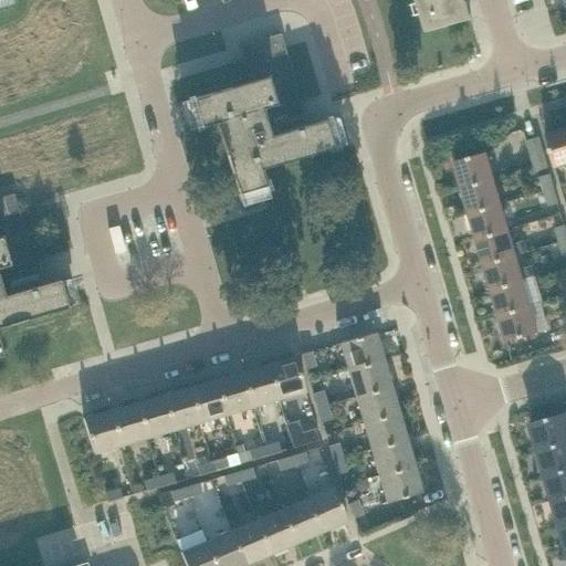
[(418,0),(428,31),(472,19),(467,0),(418,0)]
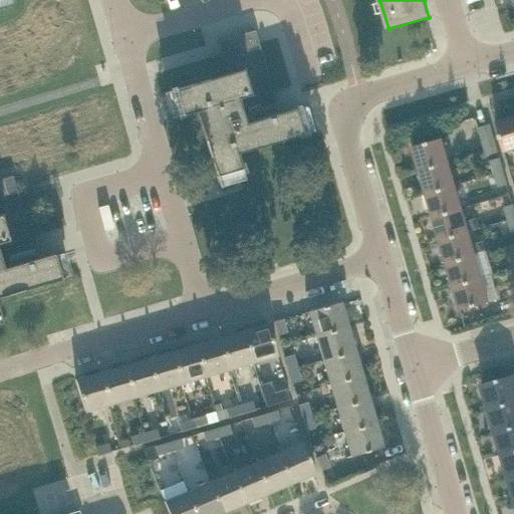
[(259,44),(258,42),(255,30),(217,41),(221,53),(221,55),(222,55),(227,71),(227,74),(175,89),(182,114),(197,110),(216,176),(241,169),(237,154),(302,135),(295,108),(277,114),(273,103),(276,102),(275,100),(274,101),(258,44),(259,44)]
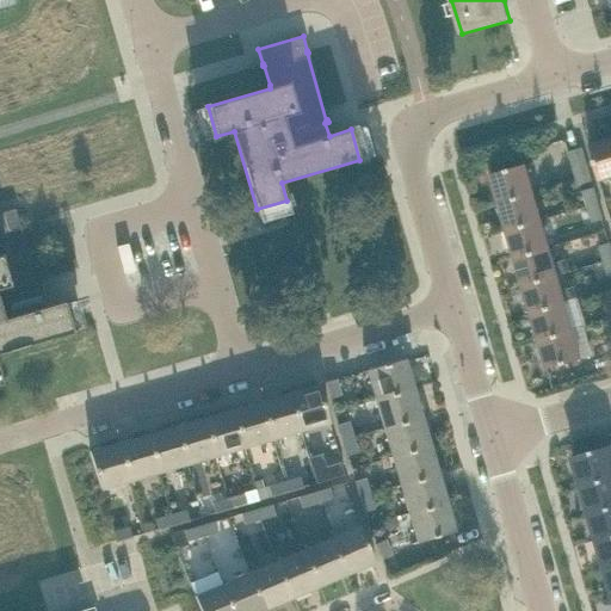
[(599,180),(610,177),(610,139),(590,146),(599,180)]
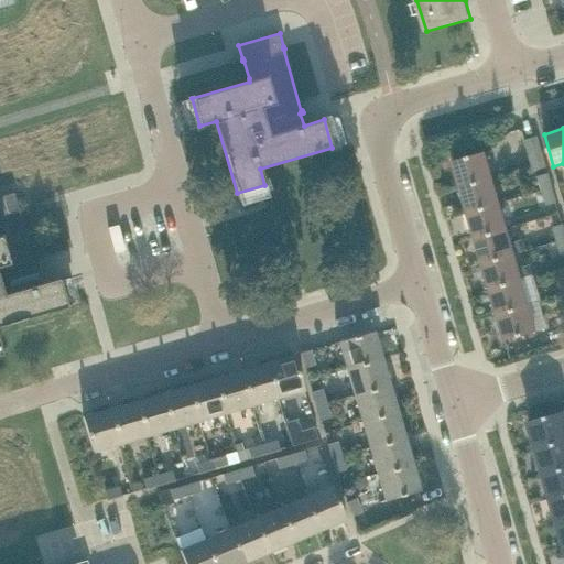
[(533,171),(546,166),(538,137),(524,140),(533,171)]
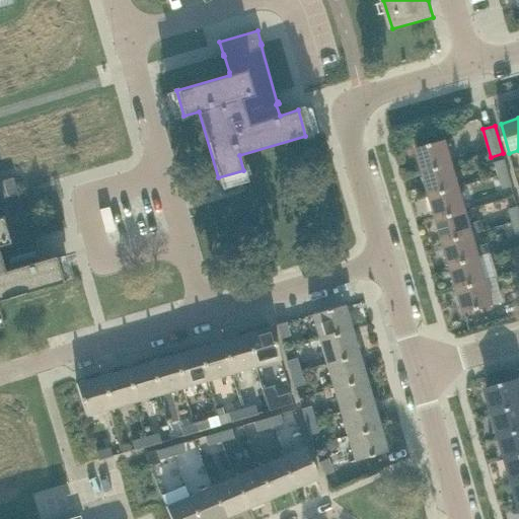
[(424,172),(453,163),(446,140),(417,148),(424,172)]
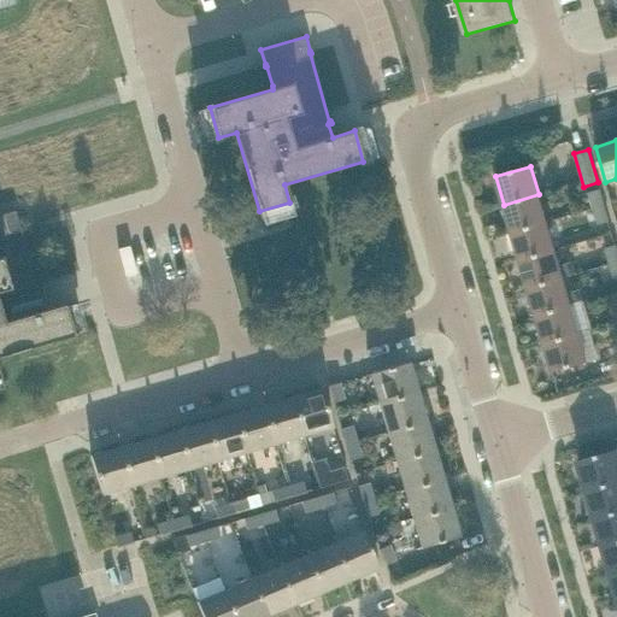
[(594,207),(605,205),(600,189),(589,193),(594,207)]
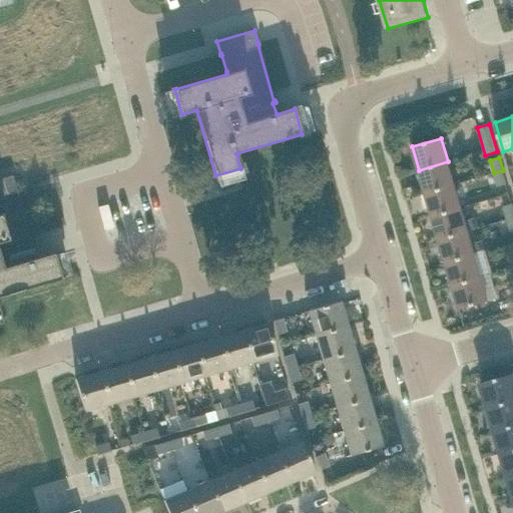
[(454,184),(448,161),(419,170),(425,193),(454,184)]
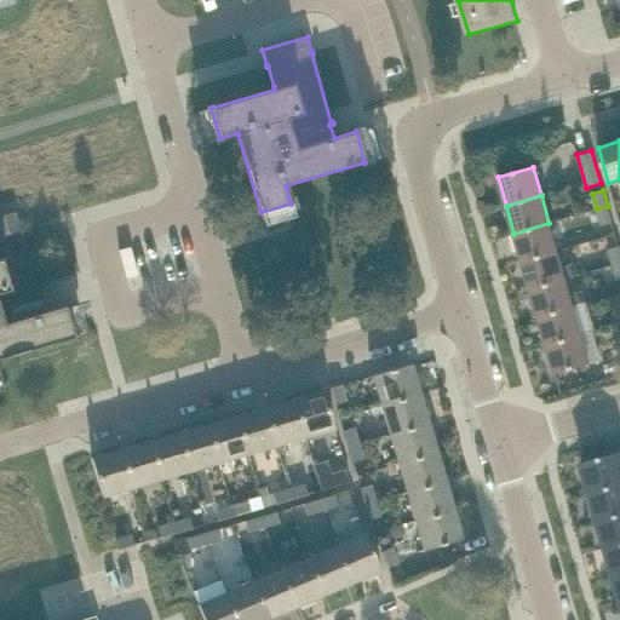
[(608,206),(597,208),(602,224),(612,220),(608,206)]
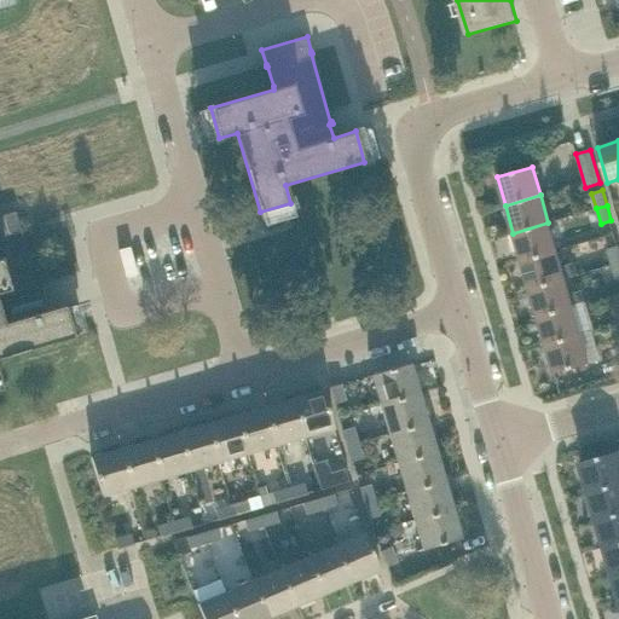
[(521,260),(556,250),(548,223),(513,233),(521,260)]
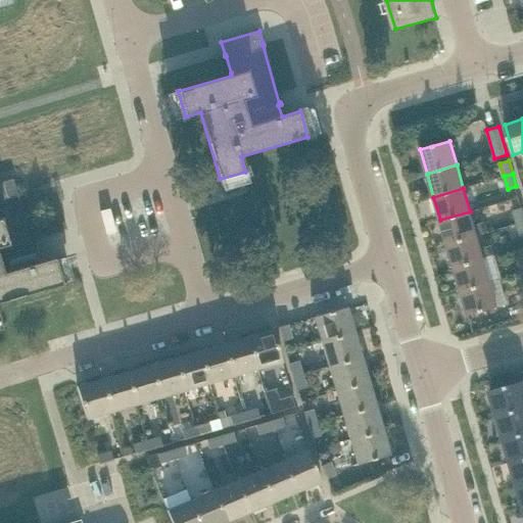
[(16,193),(17,193),(16,191),(0,196),(0,325),(0,324),(0,319),(0,320),(0,319),(0,301),(62,284),(62,283),(66,282),(59,258),(54,259),(54,258),(22,268),(18,256),(35,252),(34,250),(33,250),(16,193)]
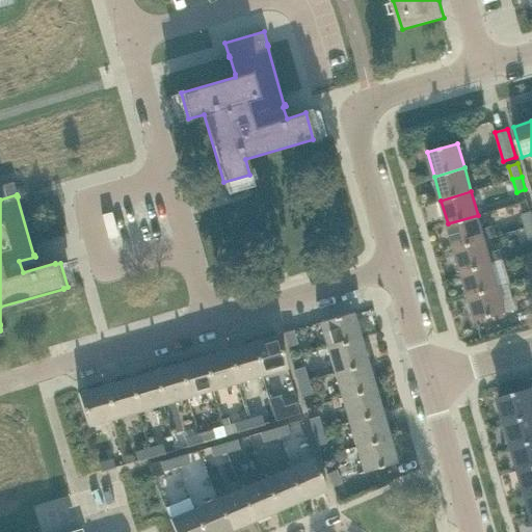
[(527,228),(531,225),(531,212),(523,214),(527,228)]
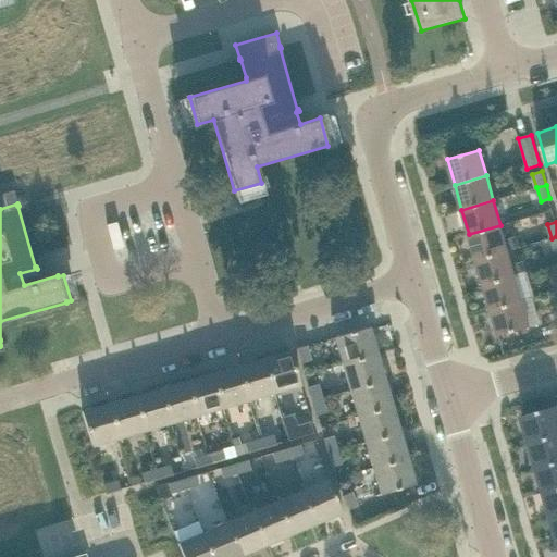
[(477,260),(508,250),(500,225),(469,234),(477,260)]
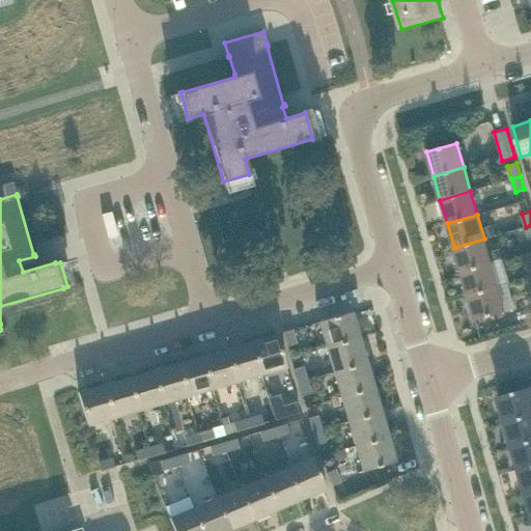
[(499,249),(488,252),(484,239),(454,248),(462,272),(492,262),(503,259),(499,249)]
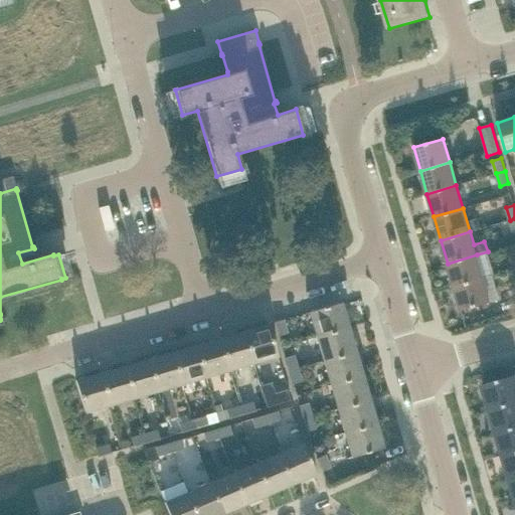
[(454,287),(484,278),(477,254),(448,264),(454,287)]
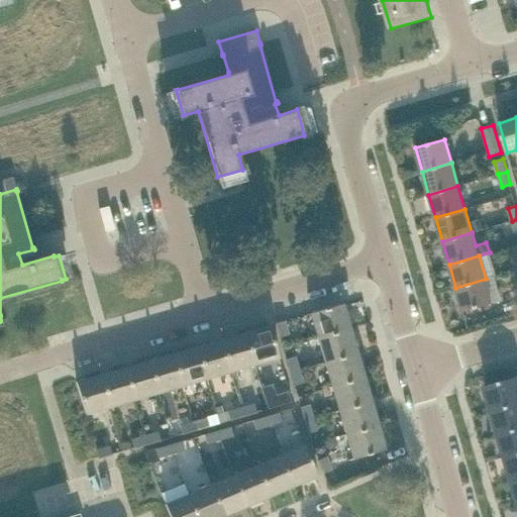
[(462,312),(493,303),(486,279),(455,288),(462,312)]
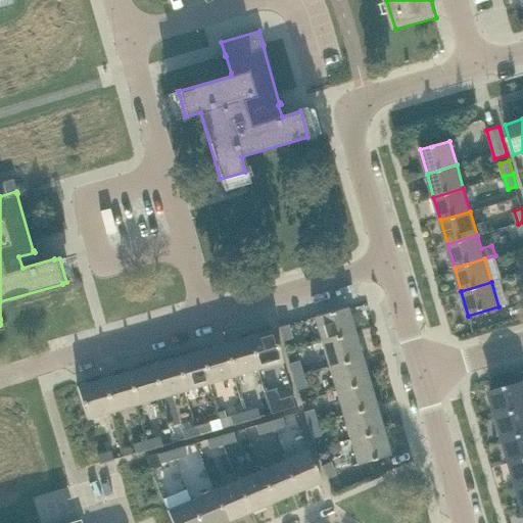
[(349,319),(346,307),(314,317),(321,341),(353,332),(349,319)]
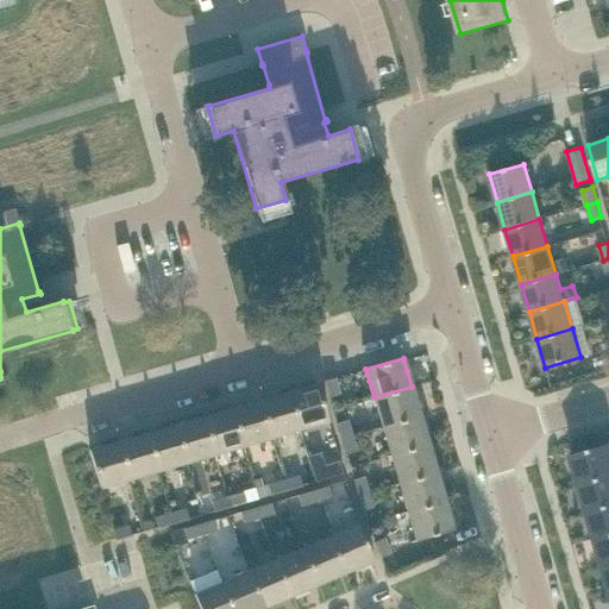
[(328,396),(339,393),(334,377),(324,381),(328,396)]
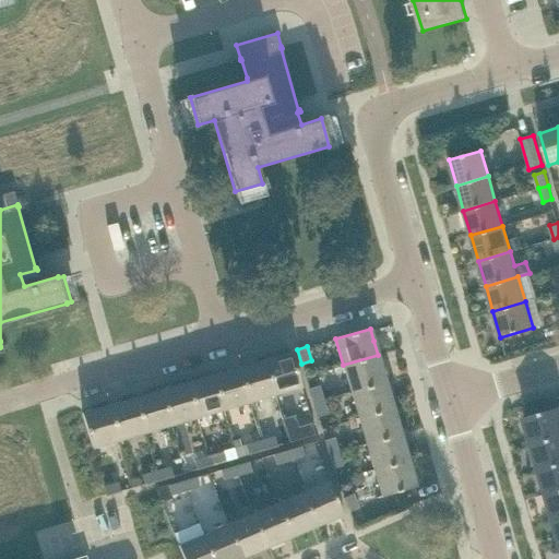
[(275,394),(301,387),(292,352),(276,356),(265,359),(275,394)]
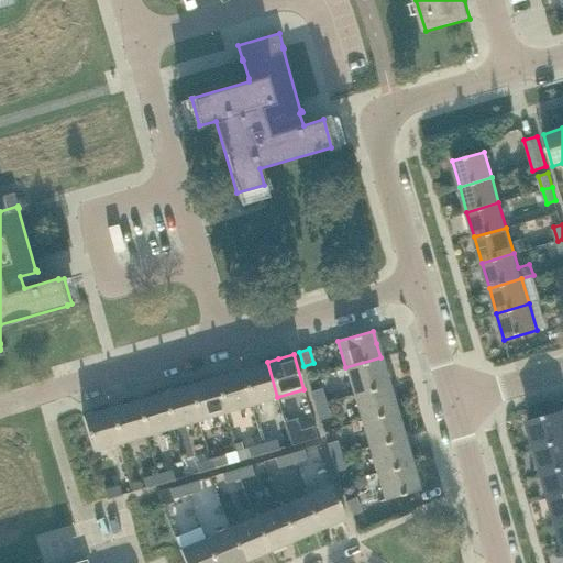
[(353,394),(388,384),(381,357),(345,367),(353,394)]
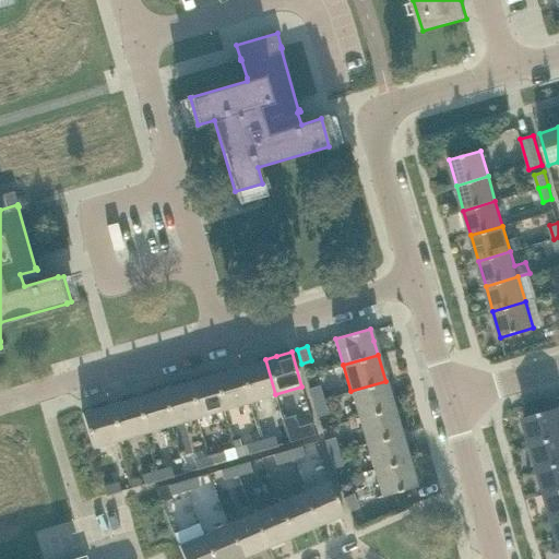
[(275,394),(265,359),(250,364),(239,367),(249,402),(275,394)]
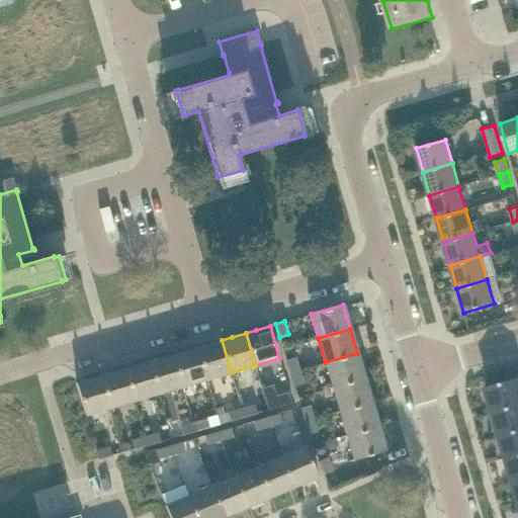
[(231,372),(222,340),(207,344),(208,344),(197,347),(206,379),(231,372)]
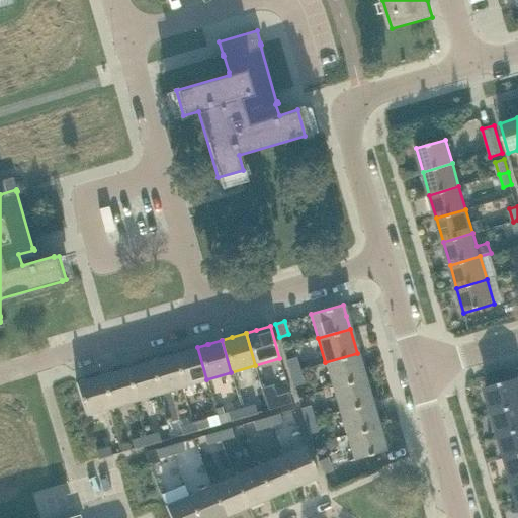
[(206,379),(197,347),(183,351),(184,351),(173,354),(183,386),(206,379)]
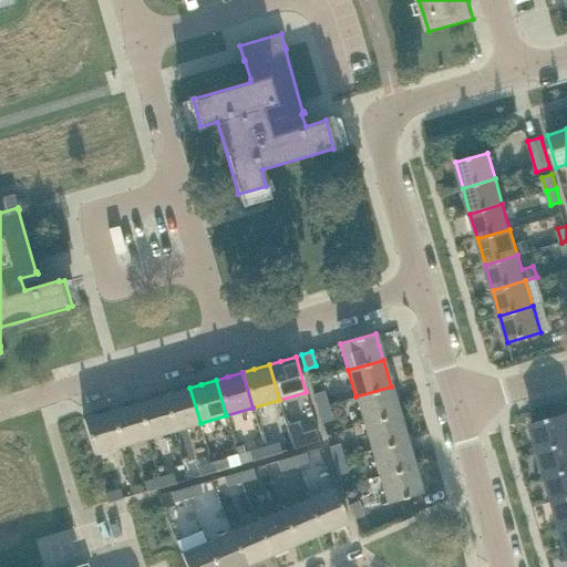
[(363,423),(399,412),(391,387),(356,397),(363,423)]
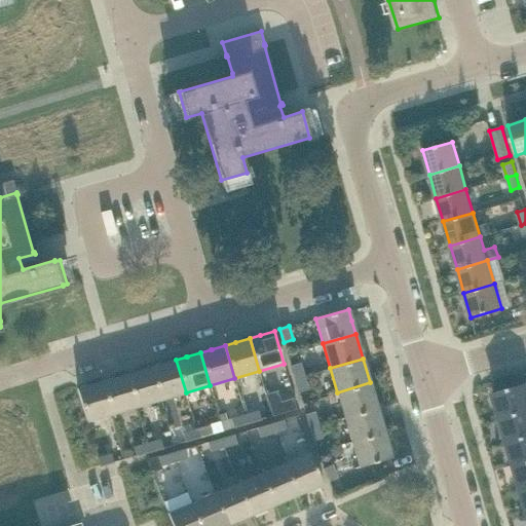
[(186,392),(176,360),(162,364),(151,367),(161,400),(186,392)]
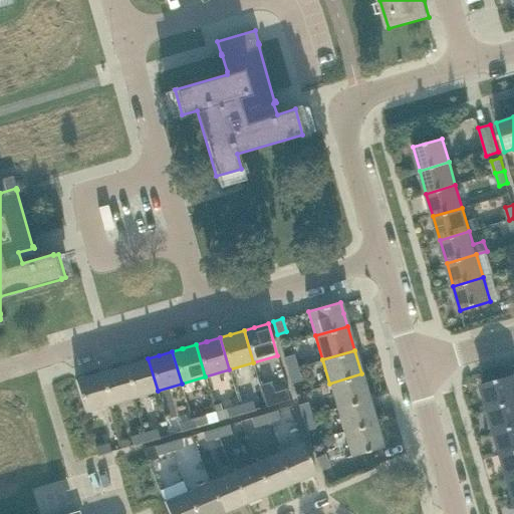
[(288,369),(297,367),(293,354),(284,356),(288,369)]
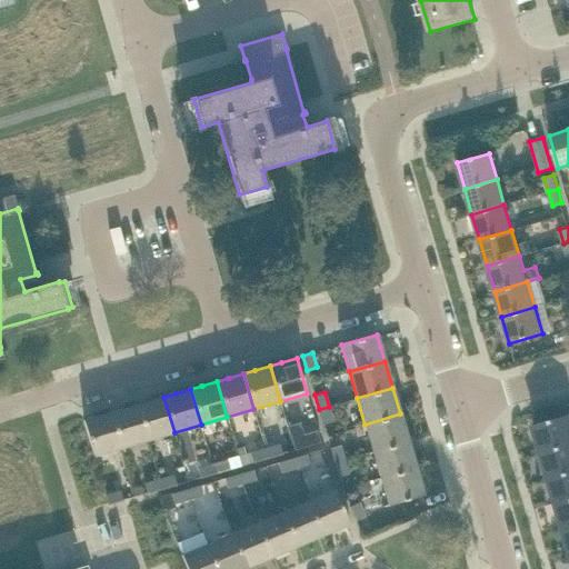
[(175,432),(163,397),(149,401),(138,405),(148,440),(175,432)]
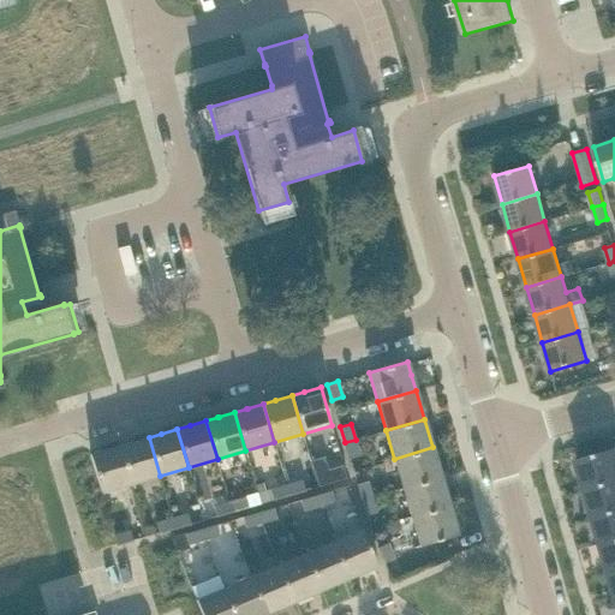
[(160,476),(149,437),(148,437),(132,441),(132,442),(120,446),(131,484),(160,476)]
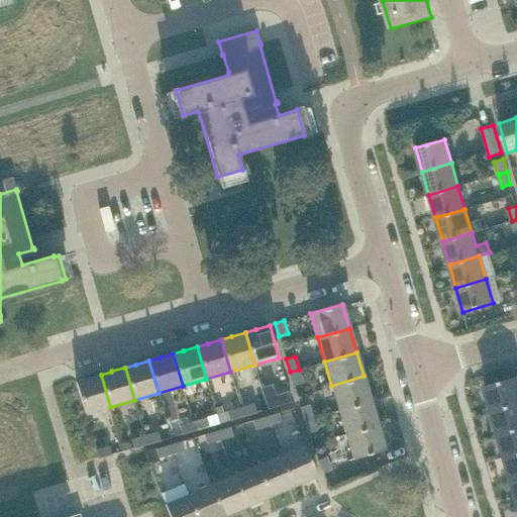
[(299,370),(290,372),(294,386),(303,383),(299,370)]
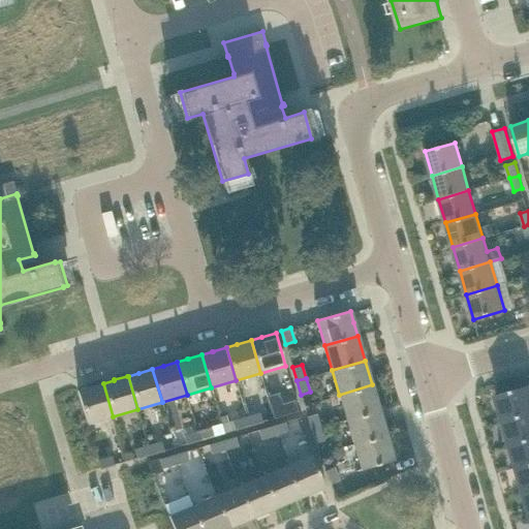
[(113,416),(103,383),(89,386),(89,387),(78,391),(88,424),(113,416)]
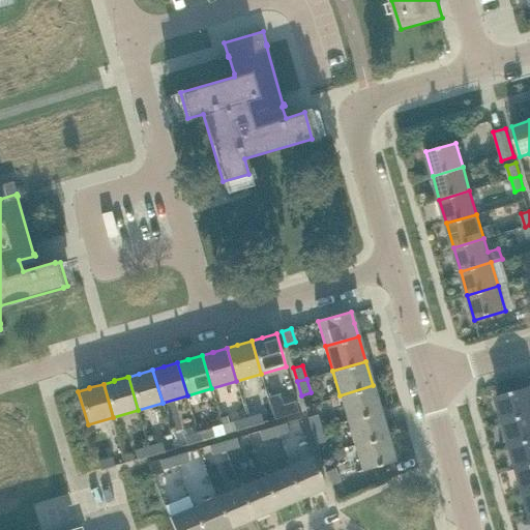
[(347,420),(380,411),(373,385),(340,395),(347,420)]
